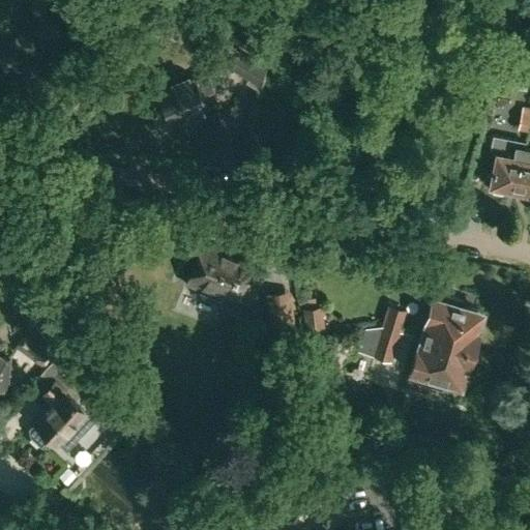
[(257,83),(265,66),(236,52),(228,67),(257,83)]
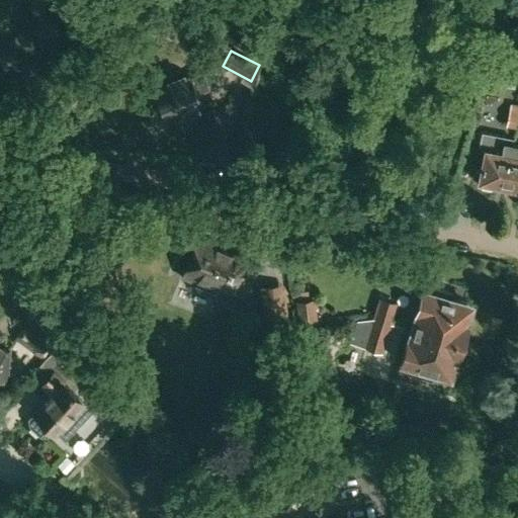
[(206,86),(201,72),(186,78),(184,74),(168,80),(170,84),(154,90),(156,95),(151,97),(157,112),(162,110),(164,114),(180,108),(181,112),(197,106),(195,102),(200,100),(196,90),(206,86)]
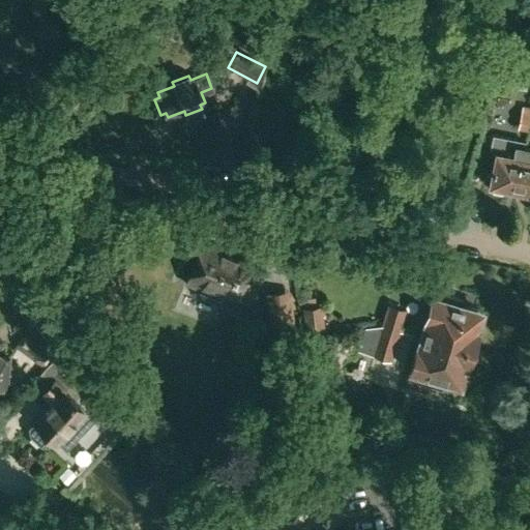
[(517,130),(525,131),(529,113),(520,112),(517,130)]
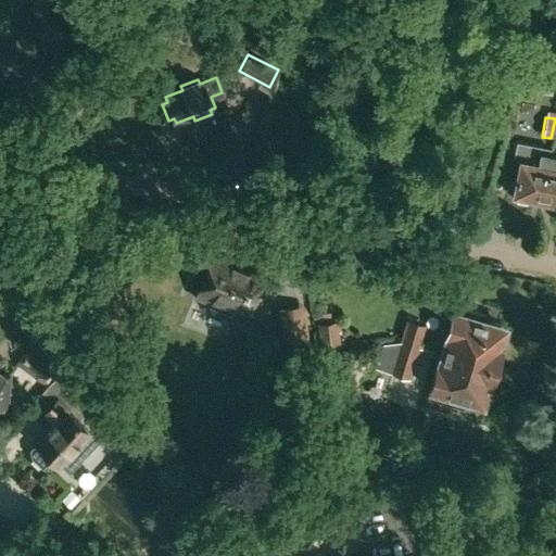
[(509,180),(507,191),(512,192),(512,194),(516,196),(516,200),(526,202),(528,198),(539,200),(548,154),(550,148),(516,142),(513,159),(519,160),(514,181),(509,180)]
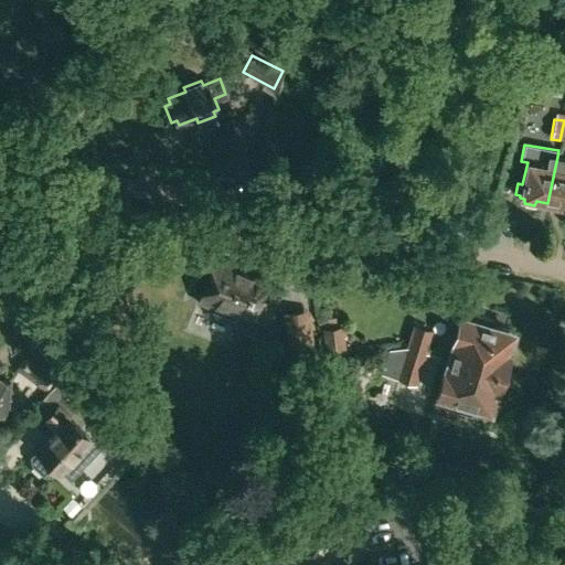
[(564,158),(557,157),(547,203),(562,206),(562,210),(564,211),(564,158)]
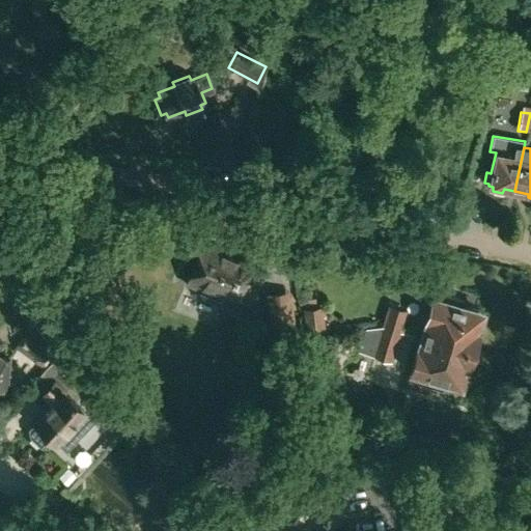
[(191,246),(182,268),(184,272),(189,274),(189,275),(203,281),(199,291),(219,299),(222,291),(249,302),(261,271),(216,253),(218,246),(203,240),(200,247),(194,244),(191,246)]
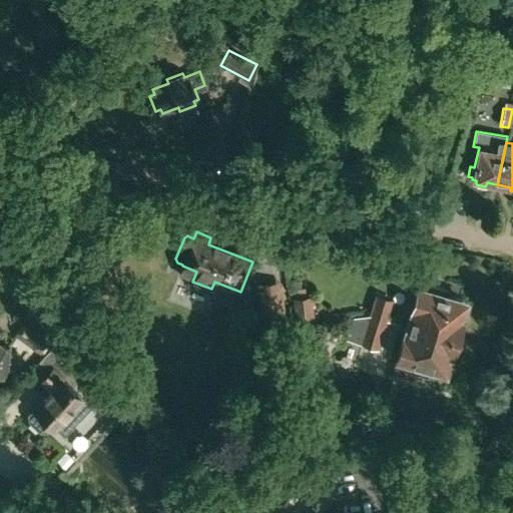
[(457,337),(467,301),(417,287),(407,323),(452,336),(457,337)]
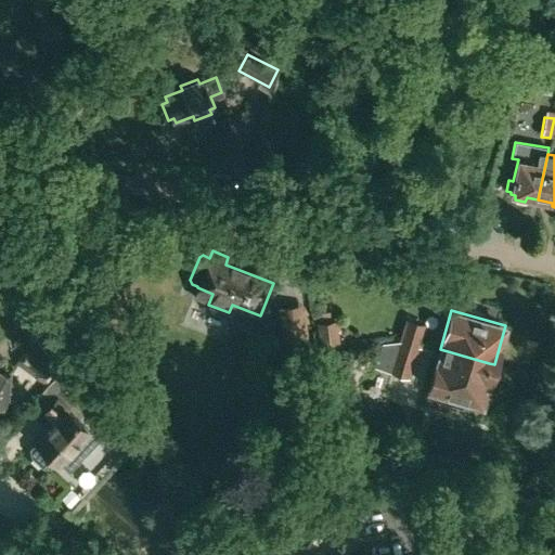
[(405,319),(398,341),(418,347),(420,340),(425,324),(405,319)]
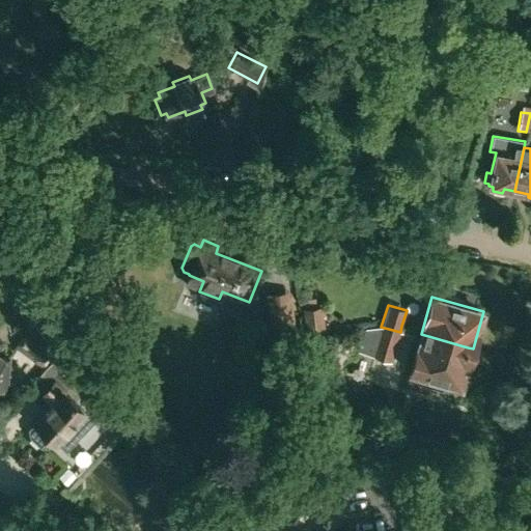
[(320,311),(304,312),(306,333),(323,332),(320,311)]
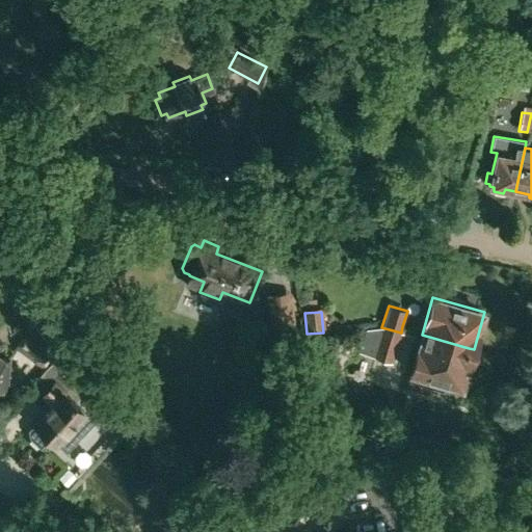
[(343,347),(372,355),(381,326),(349,329),(343,347)]
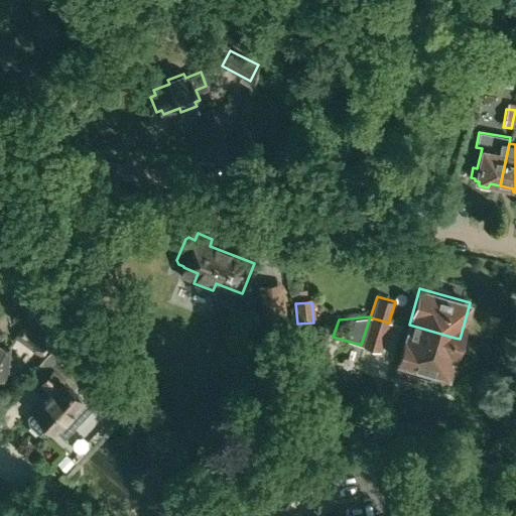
[(399,318),(390,316),(389,323),(370,317),(361,348),(380,353),(388,323),(397,326),(399,318)]
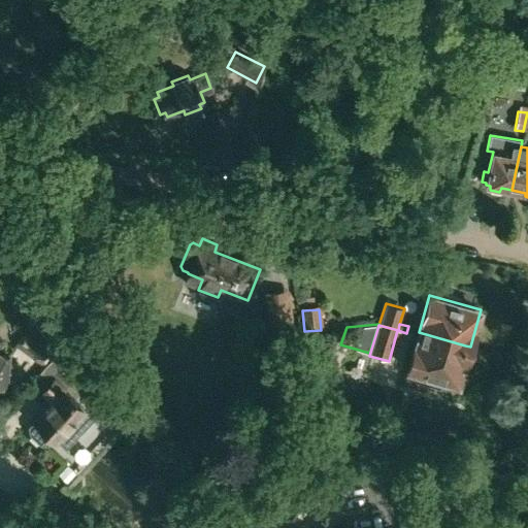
[(53,349),(25,331),(15,345),(41,364),(53,349)]
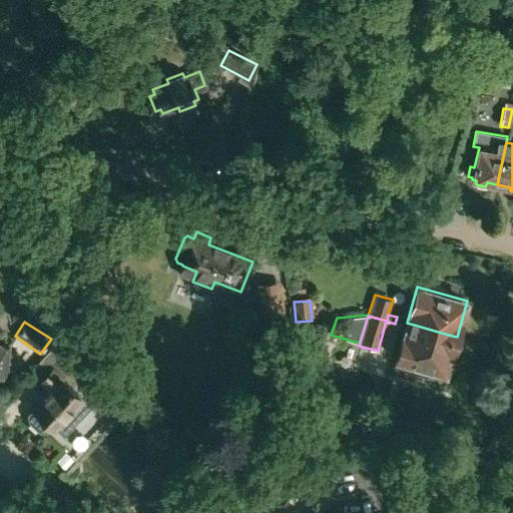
[(446,374),(457,337),(452,336),(407,323),(396,360),(446,374)]
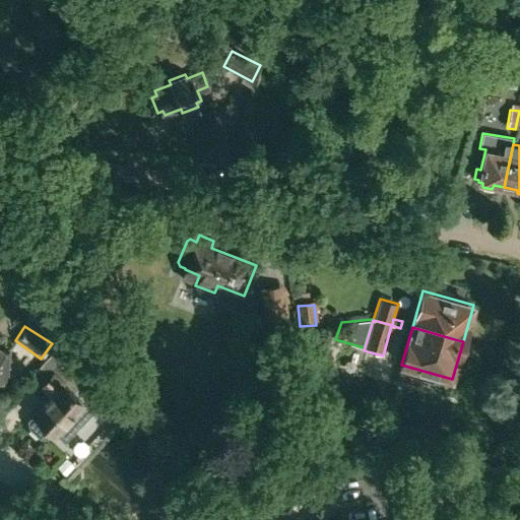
[(264,330),(256,356),(273,363),(282,338),(264,330)]
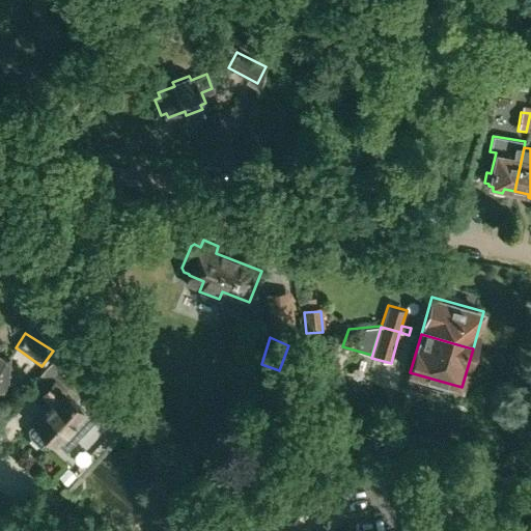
[(29,428),(28,429),(29,436),(40,447),(48,447),(54,441),(55,439),(66,449),(93,420),(83,410),(63,392),(74,382),(78,378),(67,368),(65,370),(64,371),(63,372),(61,369),(38,393),(48,401),(40,409),(44,412),(34,422),(31,425),(29,428)]
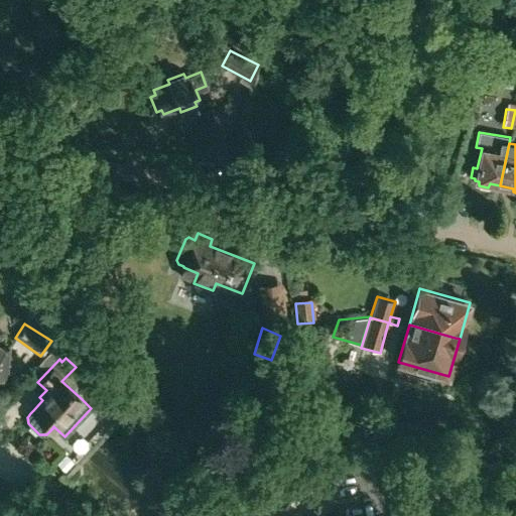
[(86,379),(106,407),(110,404),(117,413),(127,406),(121,397),(125,394),(104,366),(86,379)]
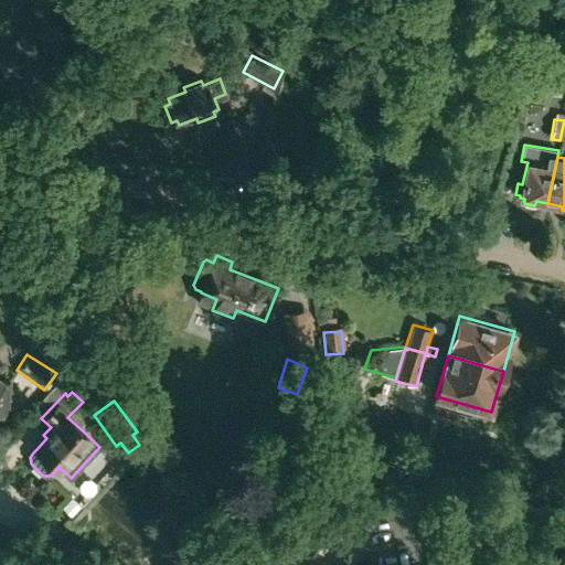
[(106,510),(114,497),(87,482),(80,496),(106,510)]
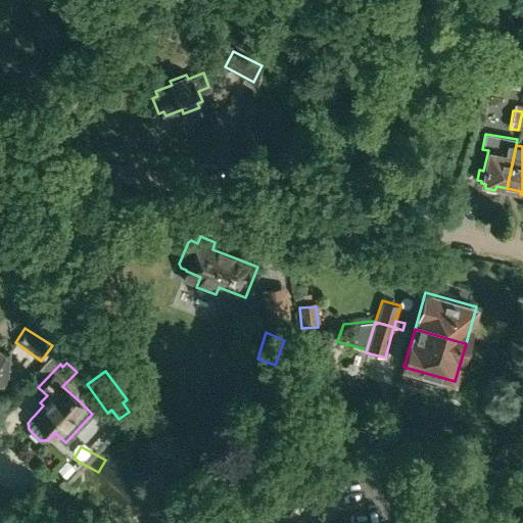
[(314,522),(315,522),(299,514),(293,522),(287,522),(274,514),(271,518),(255,508),(244,522),(314,522)]
